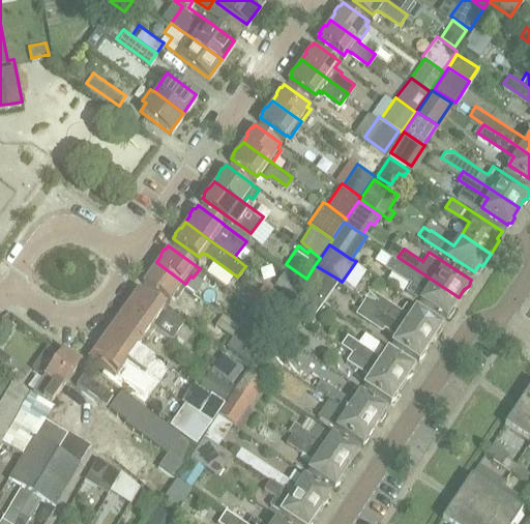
[(459,297),(398,257),(393,254),(386,263),(409,278),(409,277),(412,279),(407,286),(421,296),(421,297),(448,315),(449,313),(450,314),(457,306),(454,304),(459,297)]
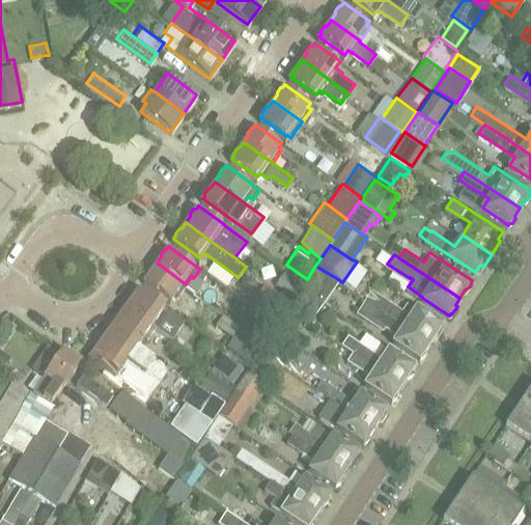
[(186,284),(157,263),(151,269),(149,270),(146,275),(146,277),(144,280),(170,298),(173,294),(176,297),(186,284)]
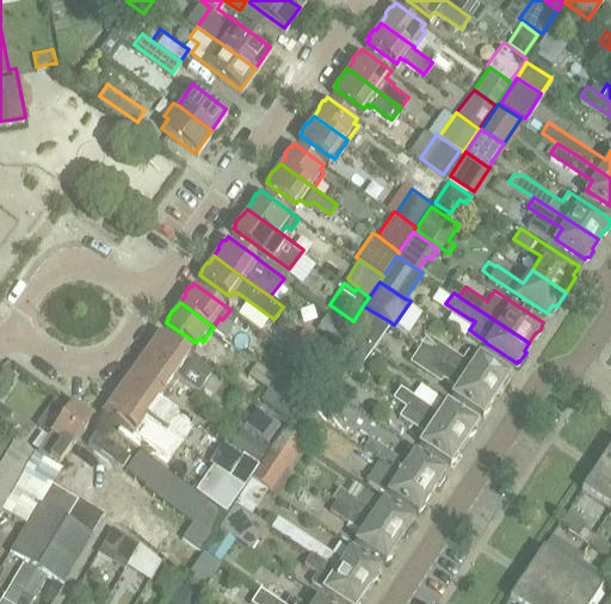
[(338,344),(349,328),(353,321),(329,304),(314,326),(338,344)]
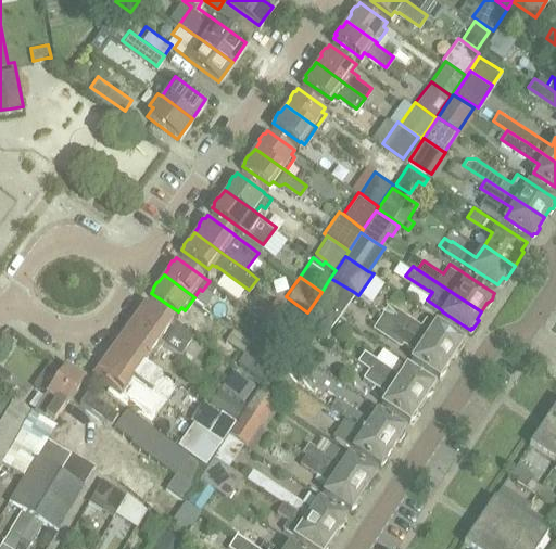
[(321,292),(317,298),(339,314),(354,292),(330,278),(321,292)]
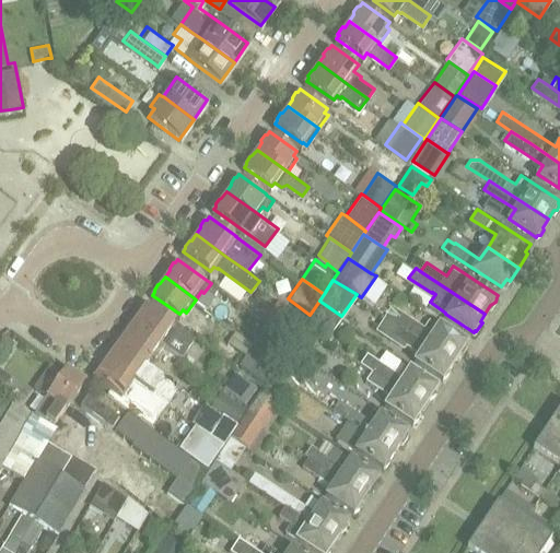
[(303,326),(305,321),(307,317),(282,298),(267,319),(294,339),(303,326)]
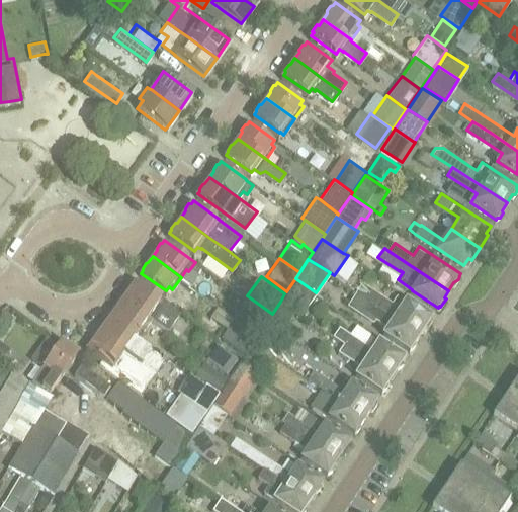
[(295,278),(286,291),(284,293),(282,297),(303,312),(316,292),(295,278)]
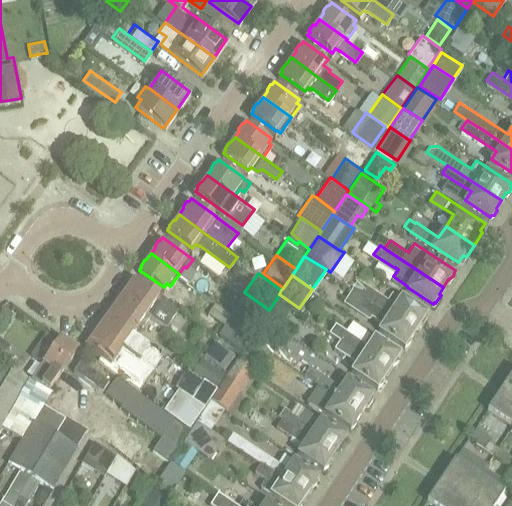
[(127,286),(123,293),(151,313),(150,314),(165,325),(178,307),(134,276),(132,279),(130,279),(127,284),(127,286)]
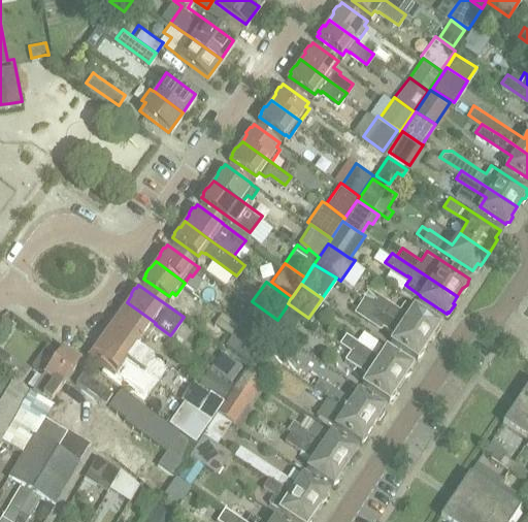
[(364,294),(387,310),(429,338),(441,321),(416,303),(409,313),(370,286),(364,294)]
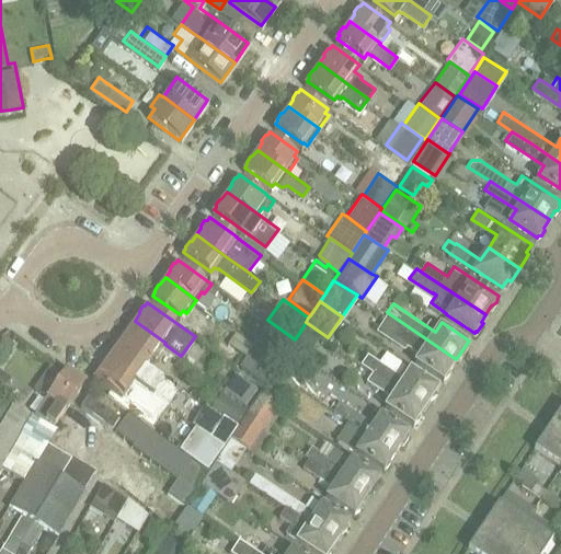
[(165,343),(135,321),(130,326),(127,327),(124,332),(124,335),(122,337),(149,357),(152,353),(157,355),(164,344),(165,343)]
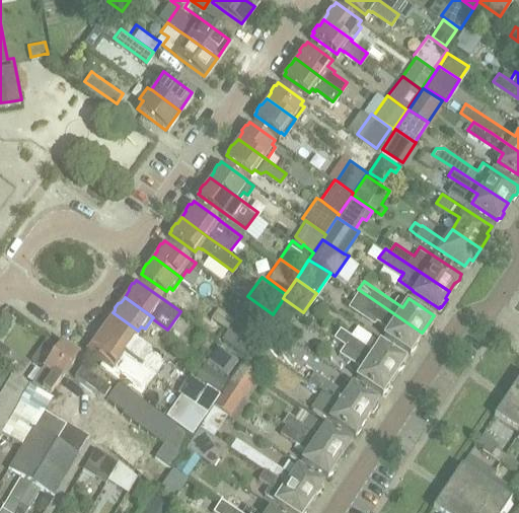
[(281,302),(273,314),(269,320),(290,335),(295,326),(288,321),(295,311),(281,302)]
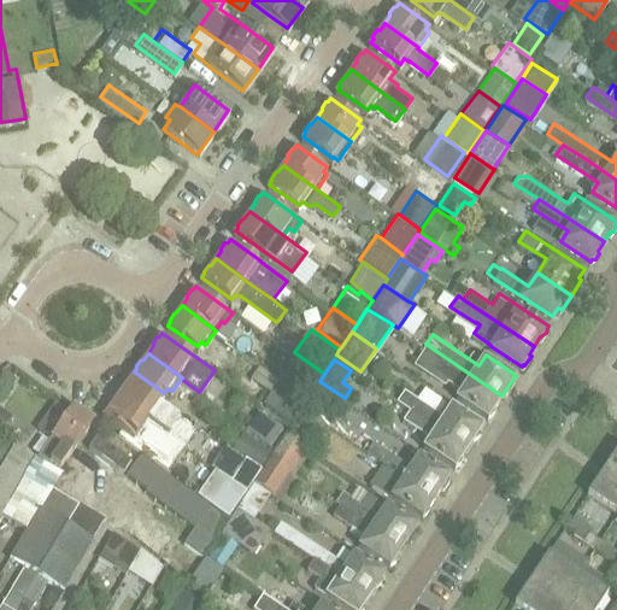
[(488,415),(501,396),(452,362),(445,371),(465,385),(458,396),(488,415)]
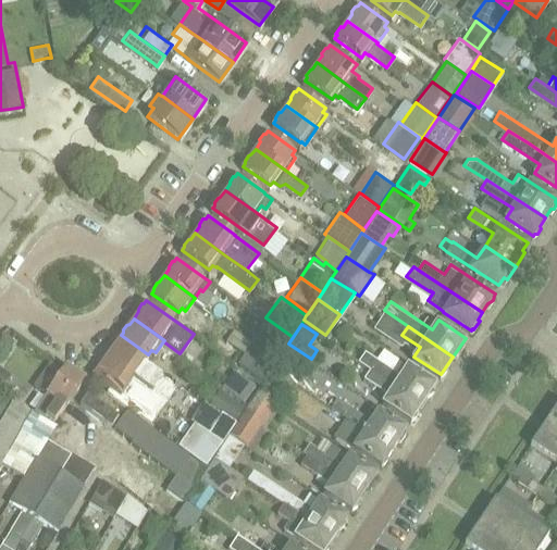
[(275,327),(262,346),(276,355),(289,337),(275,327)]
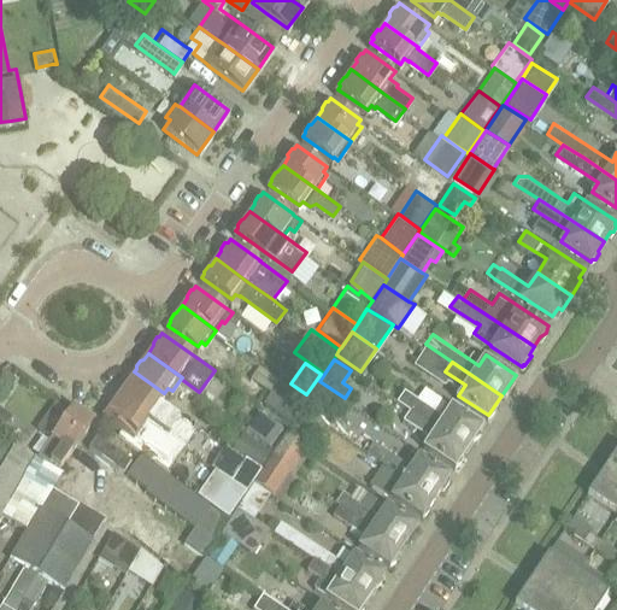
[(182,420),(162,405),(158,402),(162,397),(131,375),(129,379),(127,380),(122,385),(123,388),(117,396),(171,434),(182,420)]
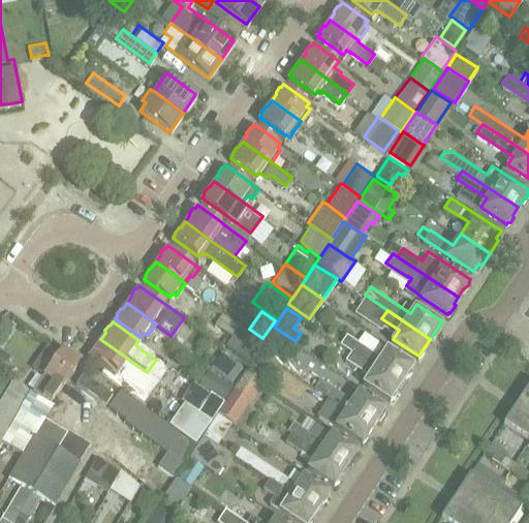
[(262,339),(239,322),(224,342),(249,359),(262,339)]
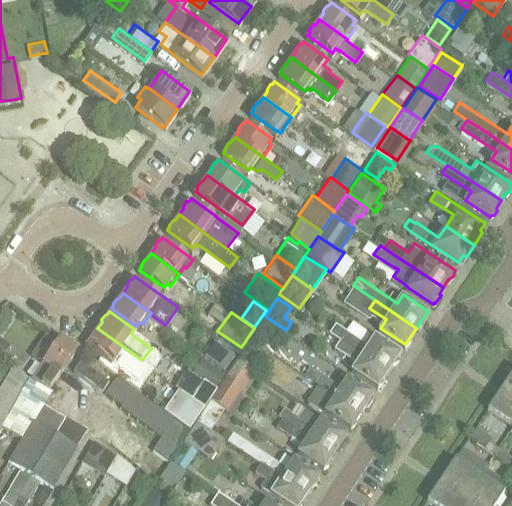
[(279,340),(286,330),(265,316),(251,336),(268,347),(280,356),(287,346),(279,340)]
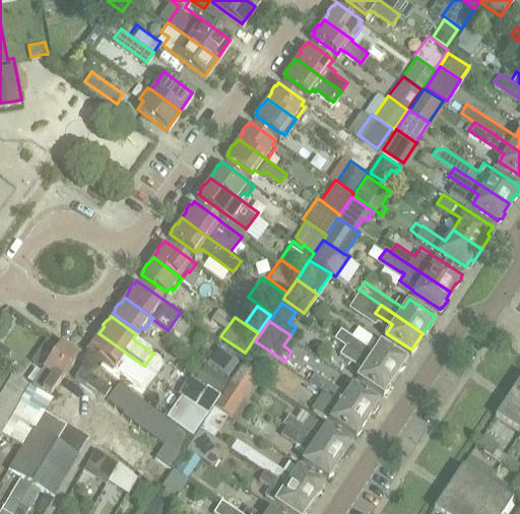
[(352,346),(395,375),(406,358),(381,340),(376,349),(341,326),(336,335),(352,346)]
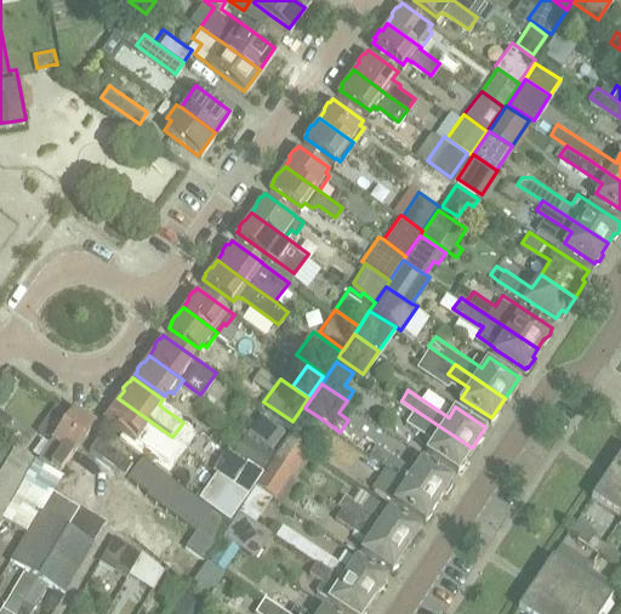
[(118,436),(142,452),(172,476),(183,461),(175,454),(182,444),(172,437),(118,398),(113,405),(110,405),(107,411),(107,414),(104,418),(121,430),(118,436)]
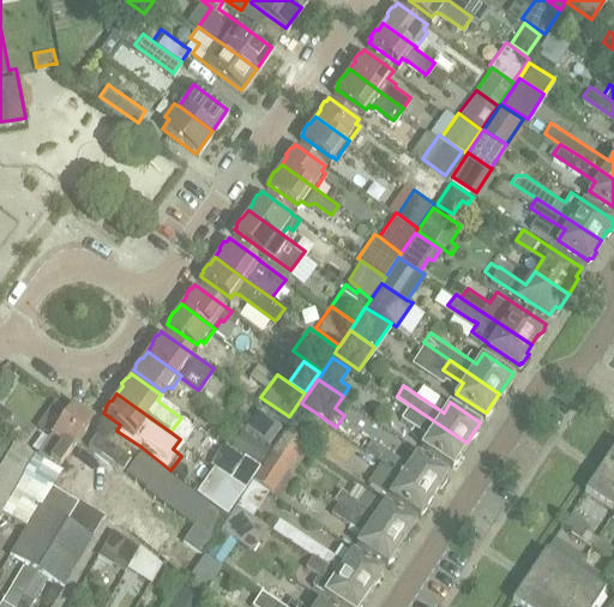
[(72,401),(49,432),(37,450),(48,456),(49,454),(60,461),(92,415),(90,413),(89,409),(83,406),(79,406),(72,401)]
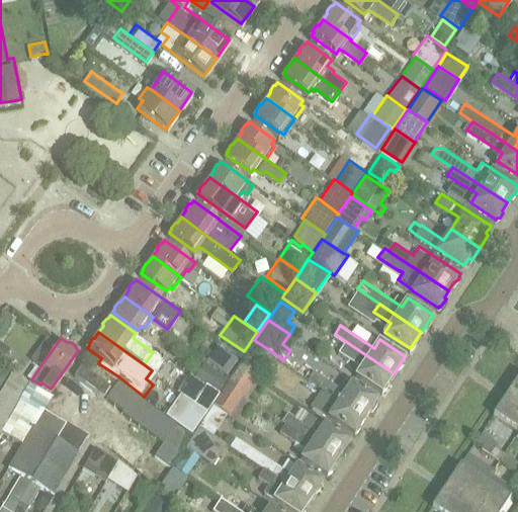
[(10,347),(0,339),(0,353),(3,356),(10,347)]
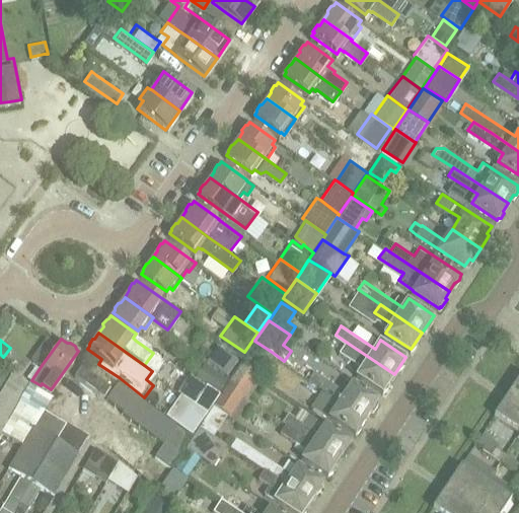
[(260,370),(272,352),(254,341),(242,359),(260,370)]
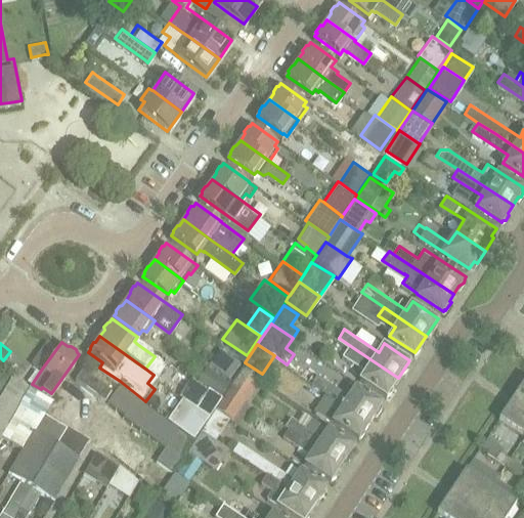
[(387,394),(398,378),(355,349),(350,357),(366,369),(361,378),(387,394)]
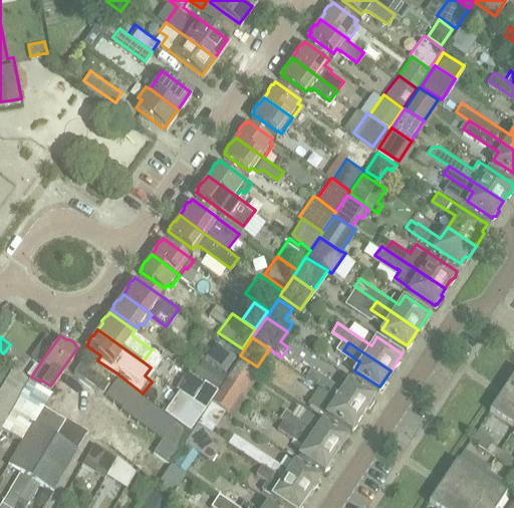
[(216,361),(224,367),(234,353),(226,347),(216,361)]
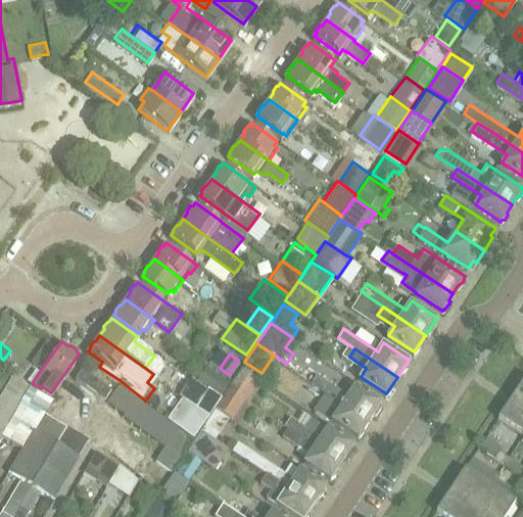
[(242,365),(233,379),(228,386),(245,397),(259,376),(242,365)]
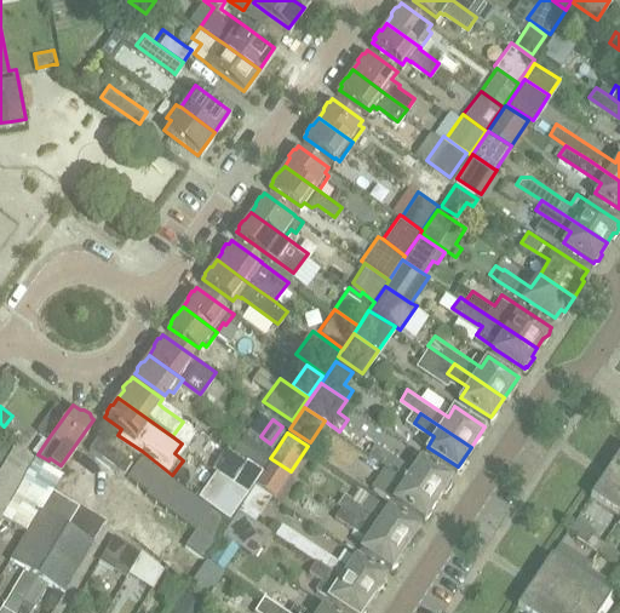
[(97,434),(89,447),(124,471),(132,459),(97,434)]
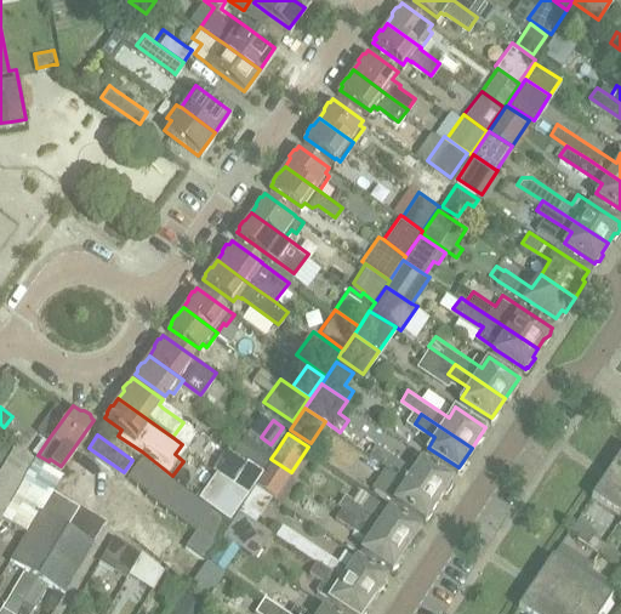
[(265,470),(271,459),(277,450),(254,435),(240,453),(243,455),(265,470)]
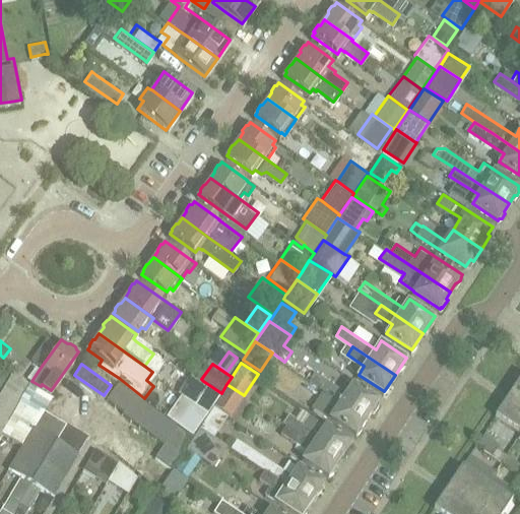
[(0,366),(0,391),(0,392),(11,373),(0,366)]
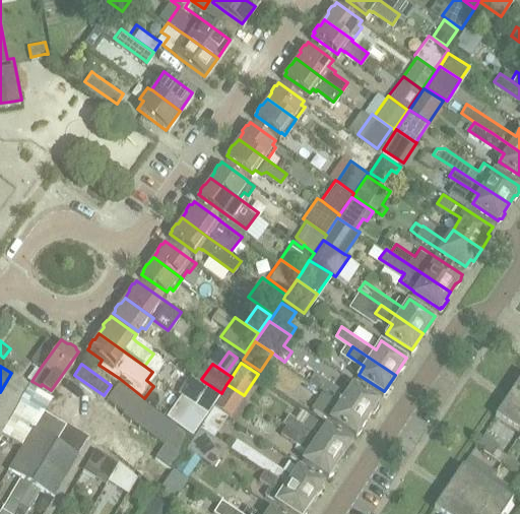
[(310,378),(325,388),(367,416),(379,399),(352,383),(347,391),(316,369),(310,378)]
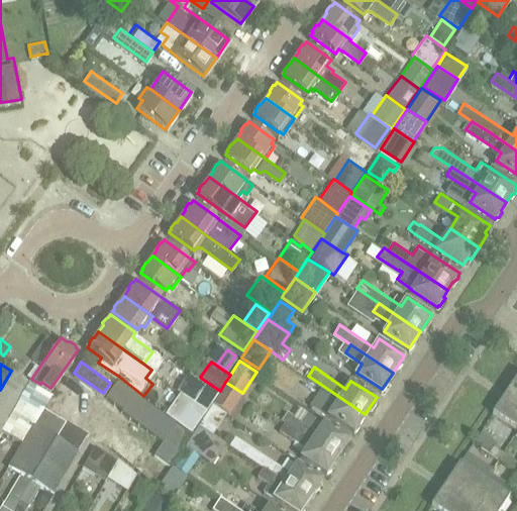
[(0,390),(0,427),(21,440),(32,421),(41,406),(50,391),(13,369),(0,390)]
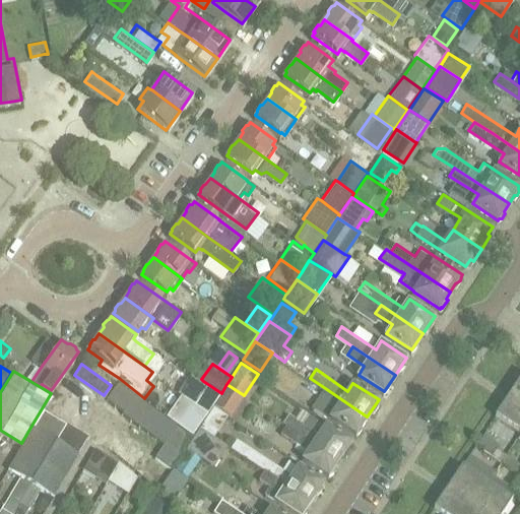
[(519,377),(510,392),(519,398),(519,377)]
